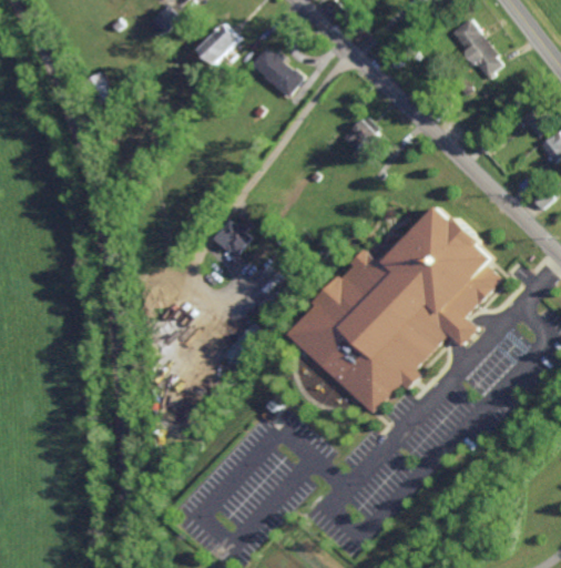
[(330,19),(318,7),(325,0),(334,0),(342,9),(330,19)]
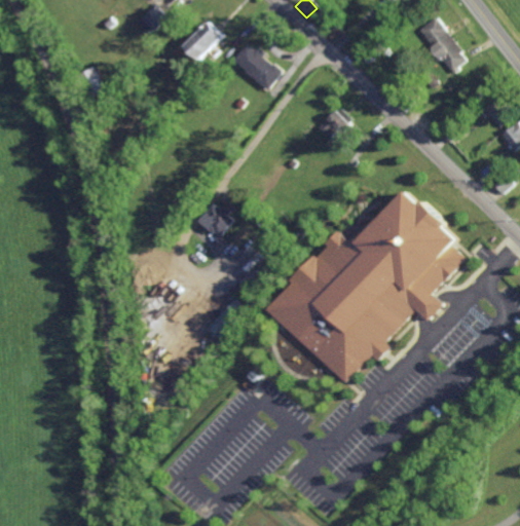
[(150,30),(137,15),(152,2),(164,15),(150,30)]
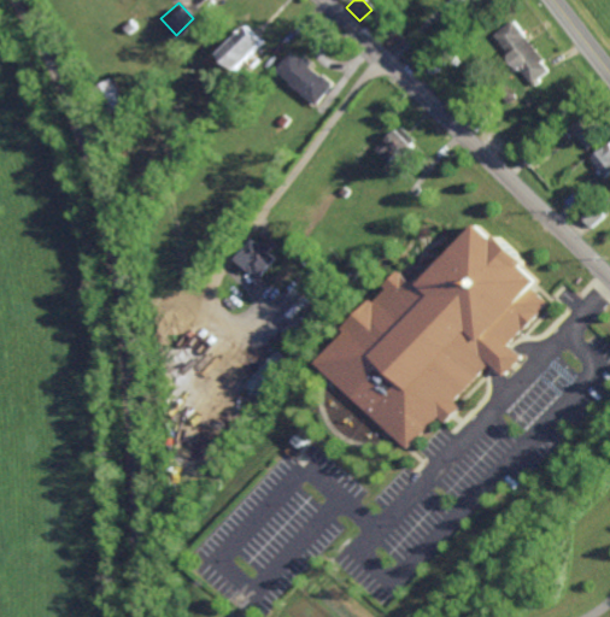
[(123,33),(117,23),(127,17),(132,27),(123,33)]
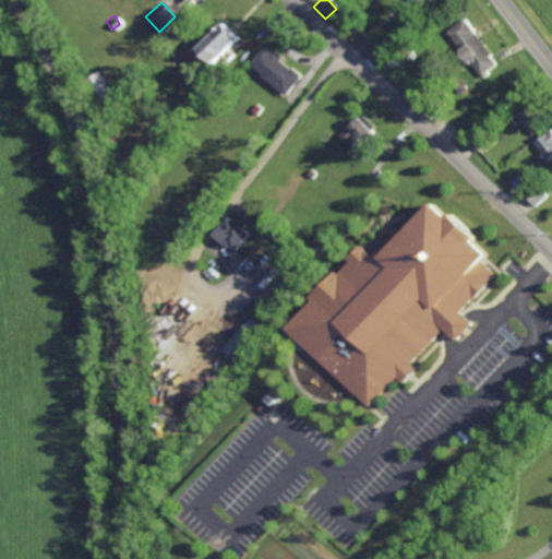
[(493,63),(484,71),(486,72),(479,76),(468,62),(467,63),(466,61),(464,63),(458,62),(456,60),(454,58),(453,56),(453,55),(455,49),(456,48),(443,31),(462,18),(489,54),(488,55),(493,63)]
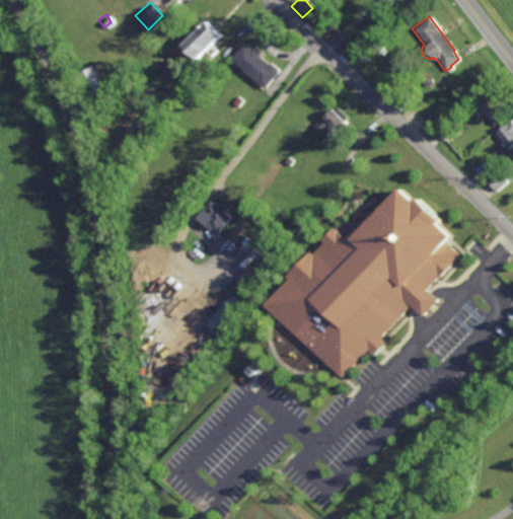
[(192,58),(177,43),(201,18),(216,33),(192,58)]
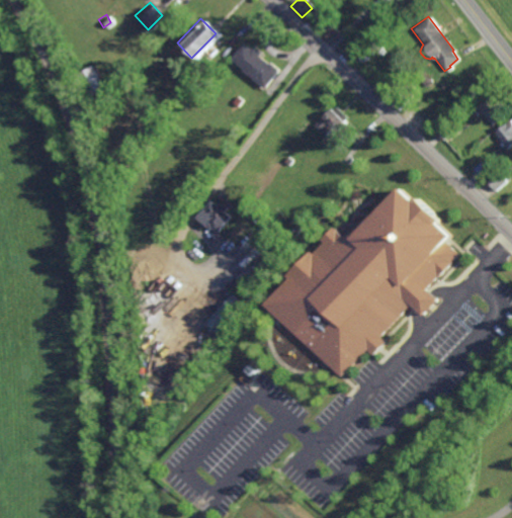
[(326,40),(318,31),(327,22),(336,31),(326,40)]
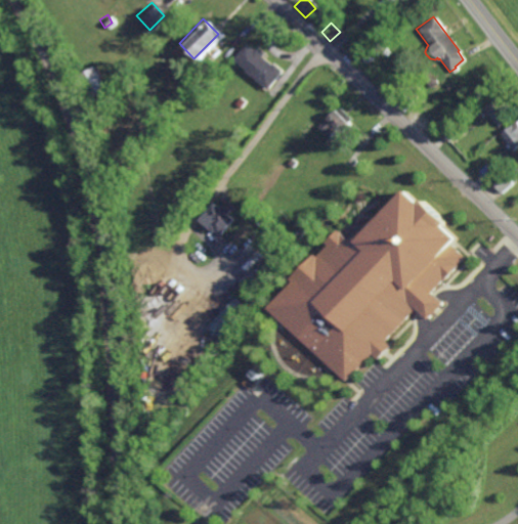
[(249,47),(251,44),(260,51),(258,54),(267,61),(268,60),(277,68),(275,70),(277,71),(263,88),(263,87),(241,70),(242,69),(228,58),(242,41),(249,47)]
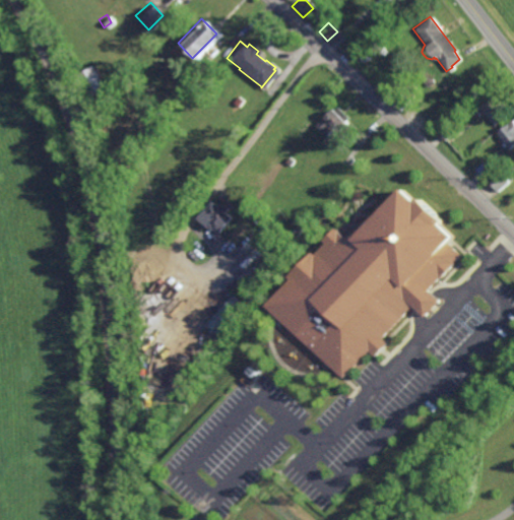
[(88,96),(75,74),(91,65),(104,88),(88,96)]
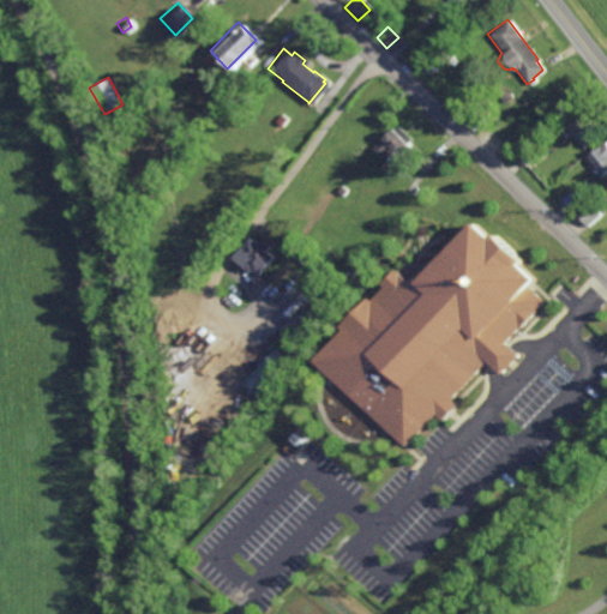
[(470,130),(457,119),(468,106),(481,116),(470,130)]
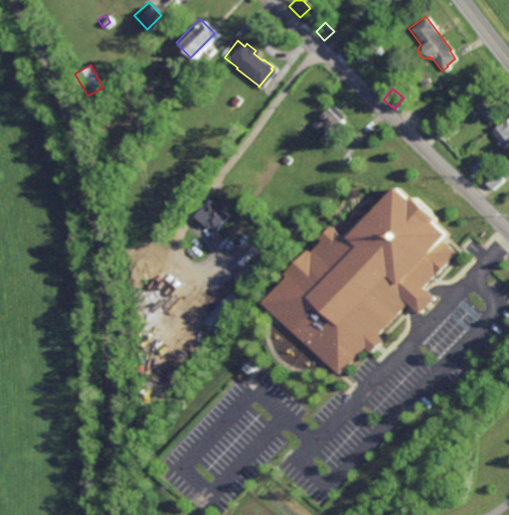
[(231,106),(225,101),(230,94),(236,99),(231,106)]
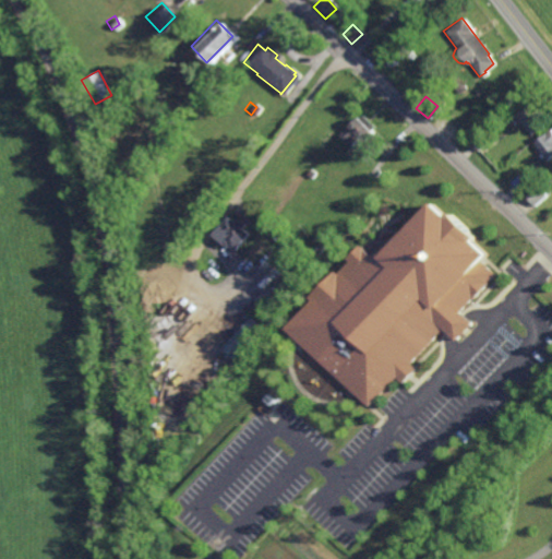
[(543,120),(528,133),(517,119),(514,122),(508,117),(527,102),(543,120)]
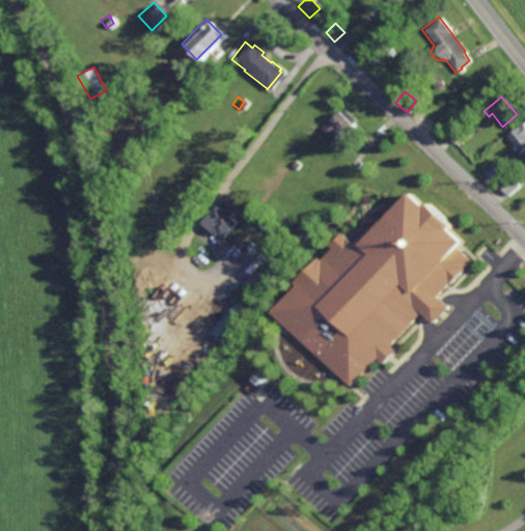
[(353,120),(350,122),(352,124),(342,133),(338,129),(329,137),(319,127),(337,110),(338,111),(341,108),(353,120)]
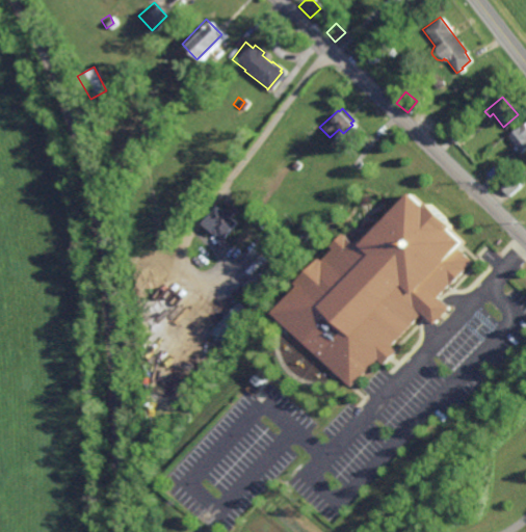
[(525,149),(524,147),(516,154),(510,147),(513,144),(505,136),(523,121),(525,124),(525,149)]
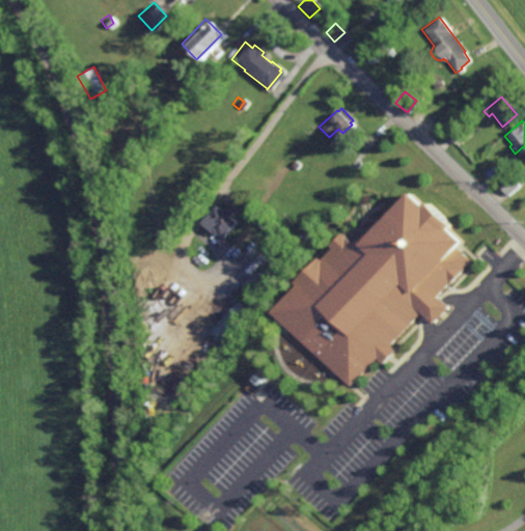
[(451,142),(445,134),(457,124),(463,134),(451,142)]
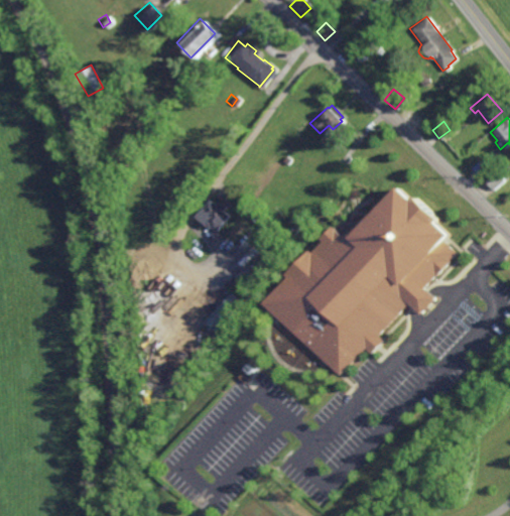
[(497,159),(490,166),(484,159),(492,153),(497,159)]
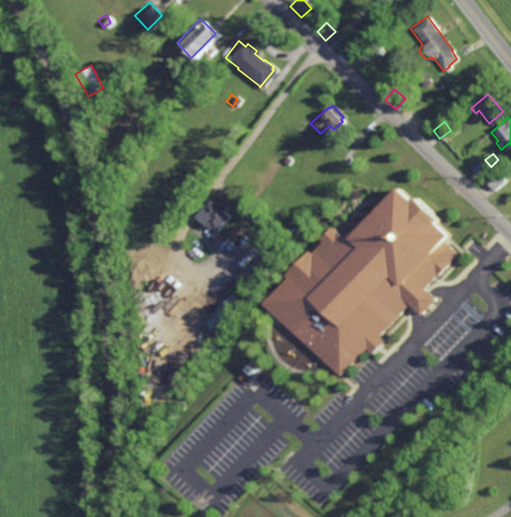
[(283,165),(278,161),(283,154),(288,158),(283,165)]
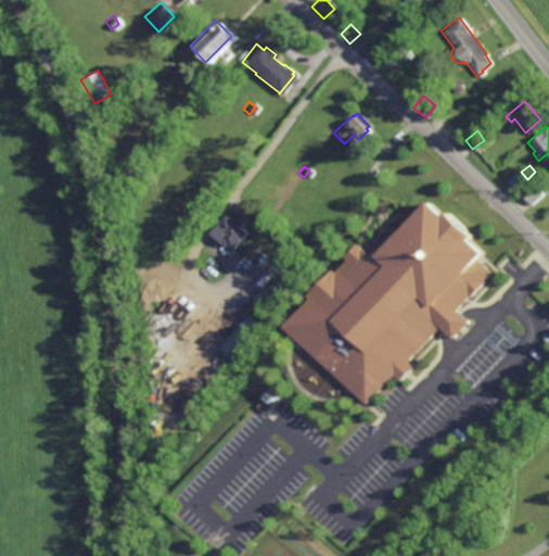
[(512,190),(503,179),(514,169),(524,180),(512,190)]
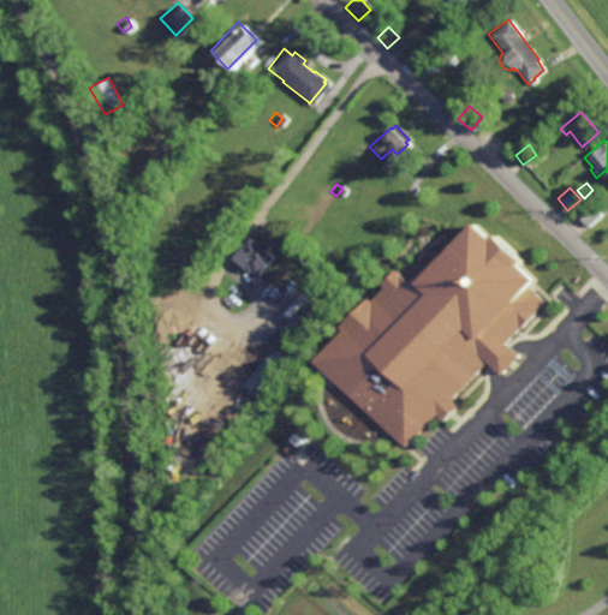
[(596,206),(589,197),(595,192),(602,201),(596,206)]
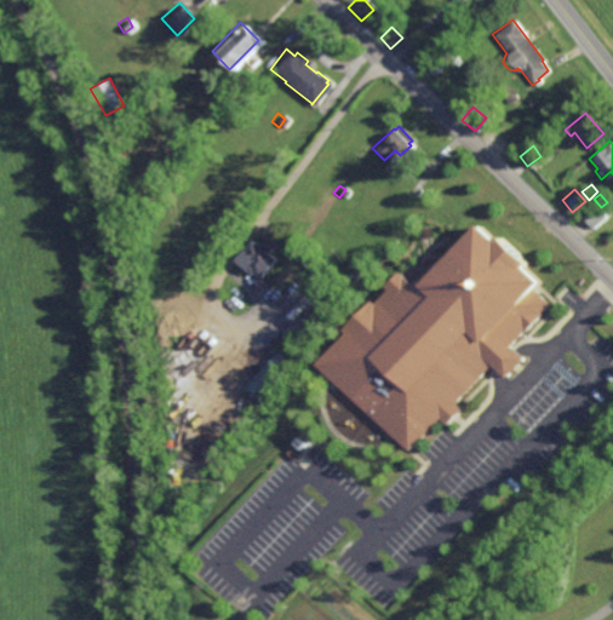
[(589,228),(577,213),(591,201),(602,216),(589,228)]
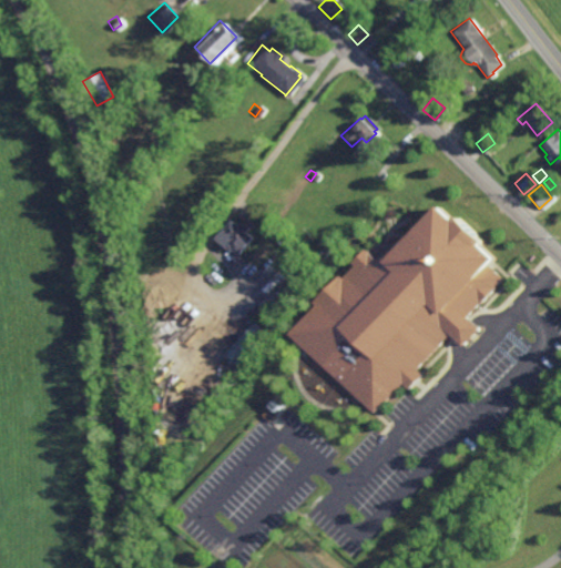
[(483,264),(498,279),(490,286),(491,286),(475,304),(473,304),(461,316),(475,328),(458,346),(445,335),(412,369),(419,376),(406,391),(400,384),(374,413),(294,341),(286,335),(313,305),(310,303),(337,274),(340,279),(352,265),(348,263),(361,249),(375,261),(398,236),(403,240),(435,204),(450,220),(455,215),(479,237),(475,243),(490,257),(483,264)]
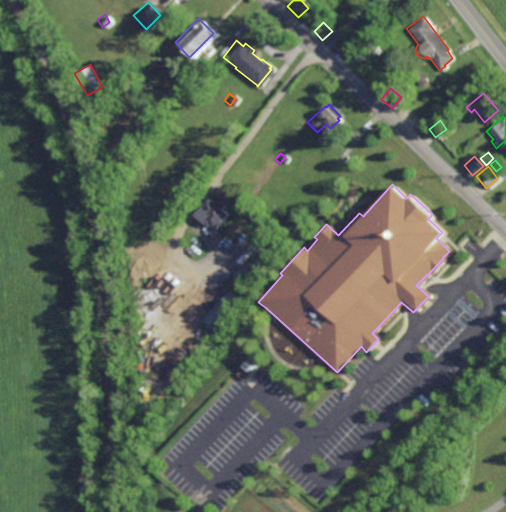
[(208,202),(211,198),(220,206),(218,208),(223,213),(209,229),(205,225),(203,227),(189,214),(203,197),(208,202)]
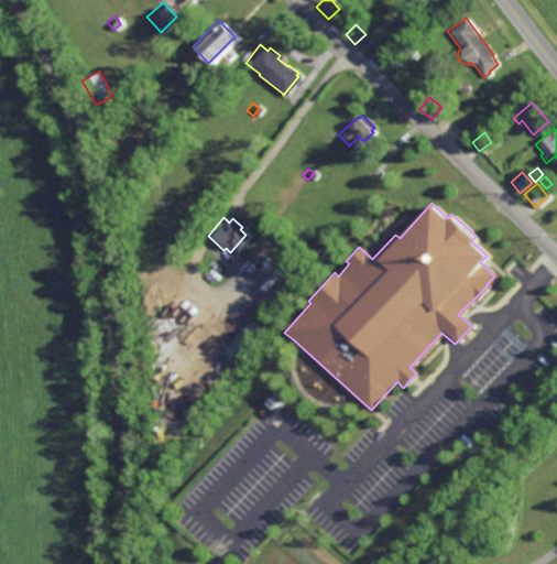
[(316,259),(308,253),(315,243),(323,249),(316,259)]
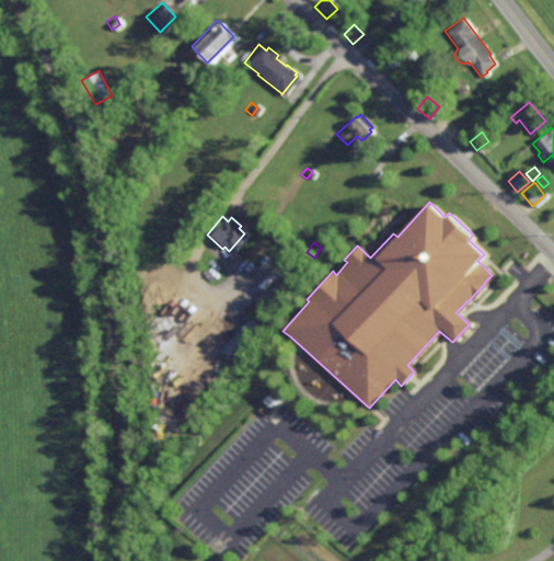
[(262,322),(251,313),(254,310),(265,318),(262,322)]
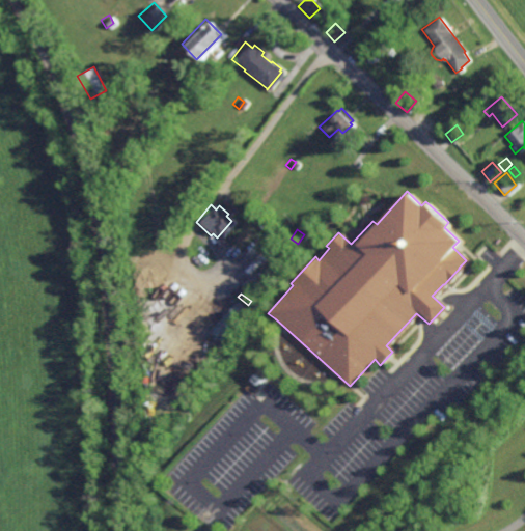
[(219,343),(205,331),(233,300),(247,312),(219,343)]
